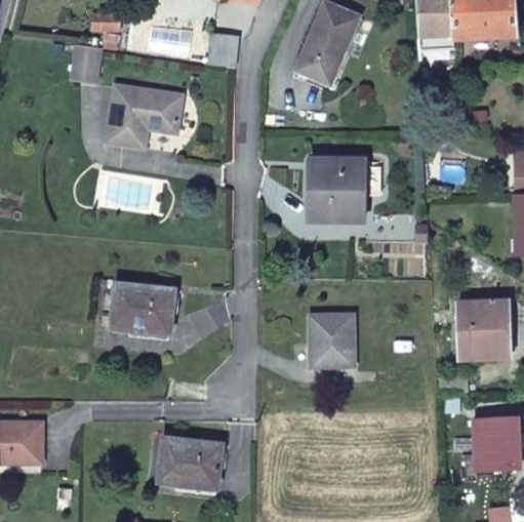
[(327,0),(297,68),(329,81),(362,14),(329,0),(327,0)]
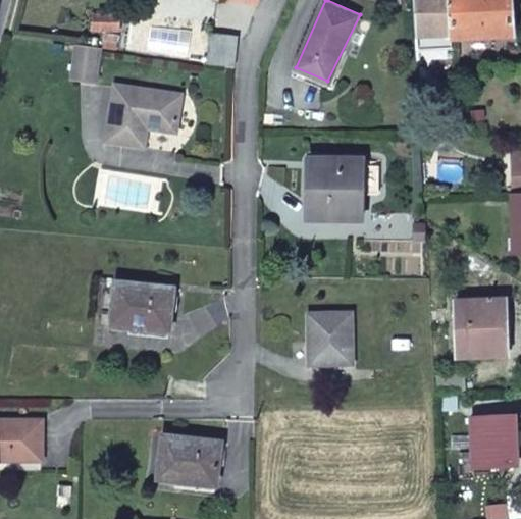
[(416,0),(419,46),(454,44),(454,36),(451,0),(416,0)]
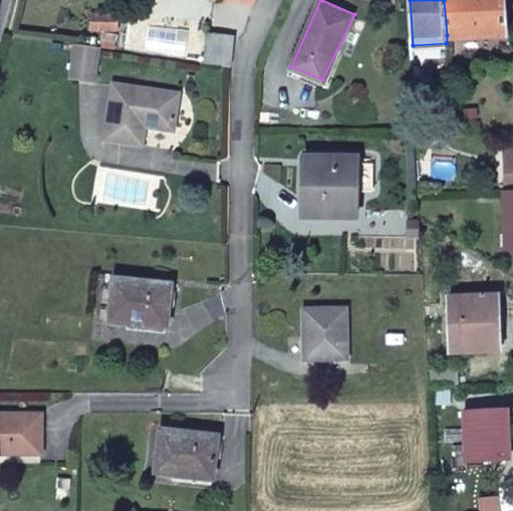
[(444,0),(447,35),(506,31),(504,0),(444,0)]
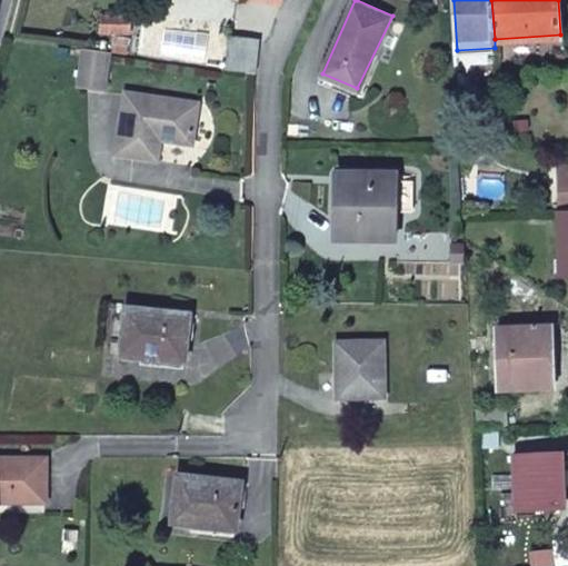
[(102,28),(130,30),(131,12),(103,11),(102,28)]
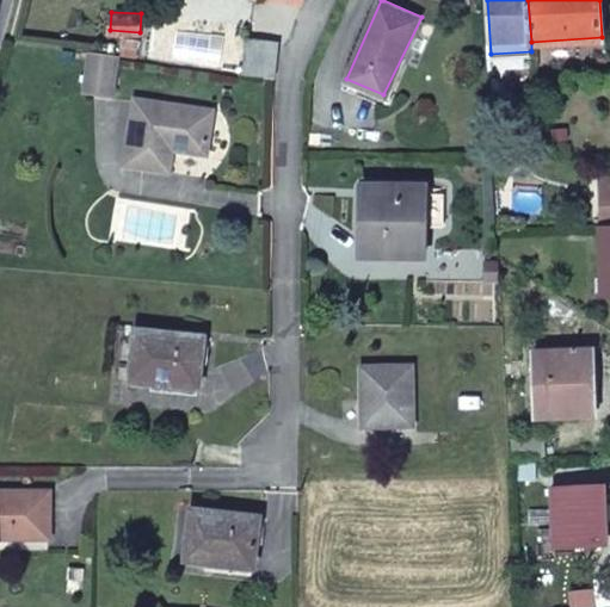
[(139,44),(140,32),(110,30),(110,42),(139,44)]
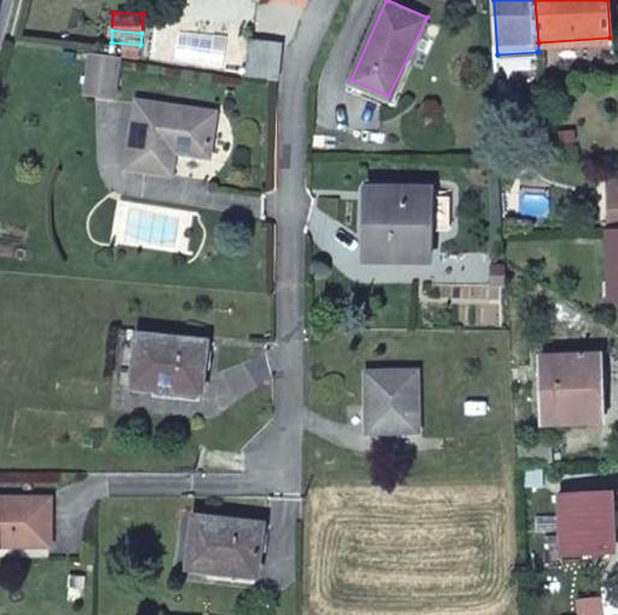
[(253,38),(250,71),(279,75),(282,40),(253,38)]
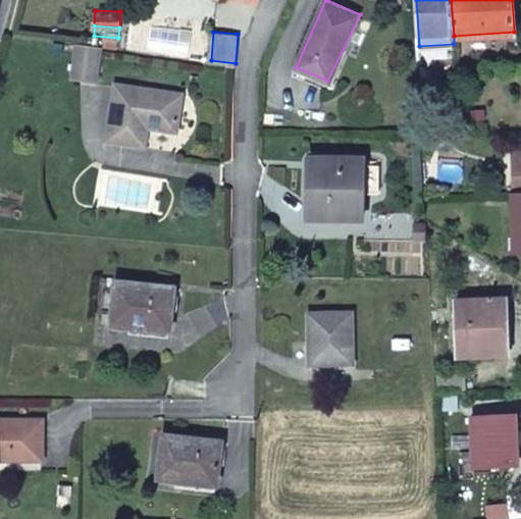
[(98,45),(75,43),(71,76),(94,80),(98,45)]
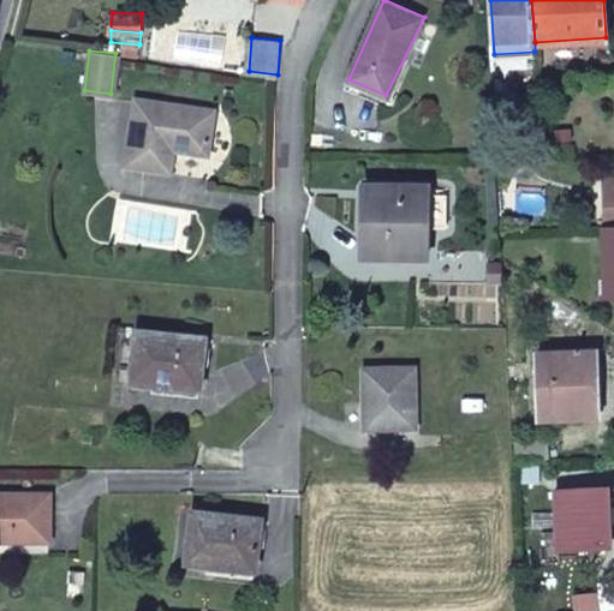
[(215,108),(137,96),(127,162),(172,169),(174,148),(209,153),(215,108)]
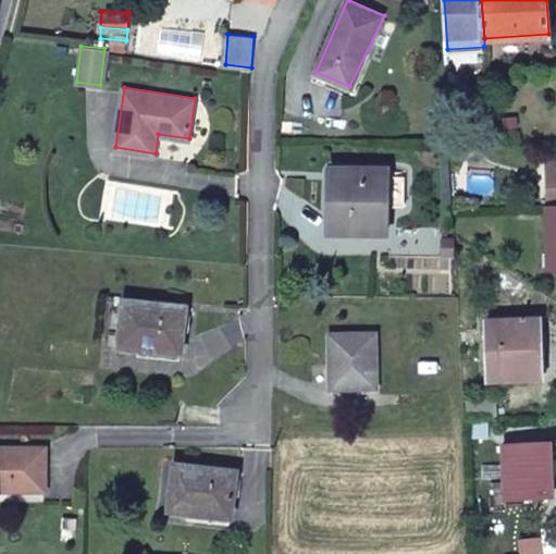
[(555,159),(546,157),(546,185),(555,184),(555,159)]
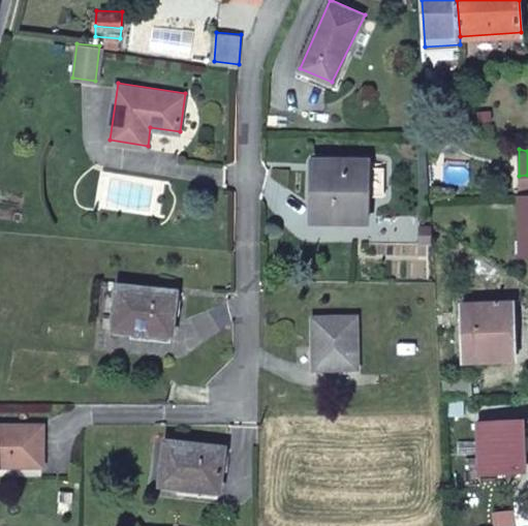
[(369,221),(369,194),(369,166),(369,158),(317,158),(316,207),(323,207),(323,220),(369,221)]
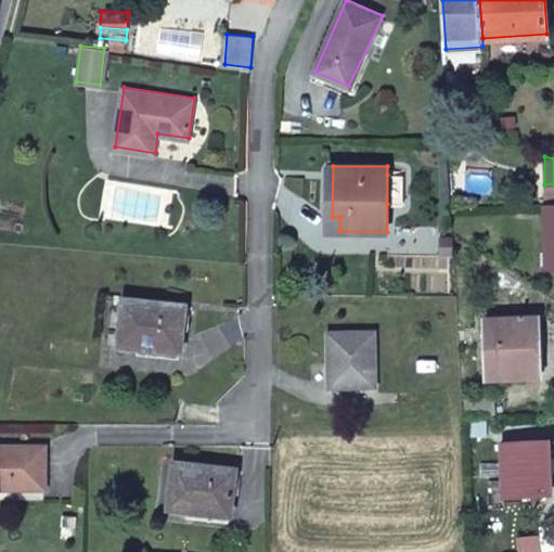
[(387,175),(387,204),(403,204),(403,175),(387,175)]
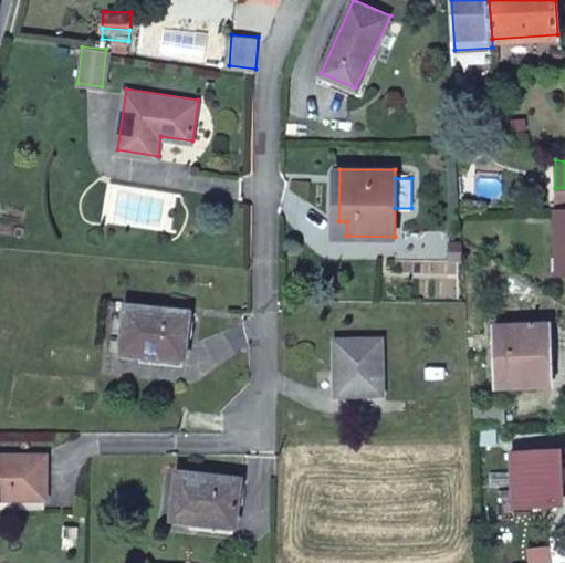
[(564,187),(555,188),(555,207),(564,206),(564,187)]
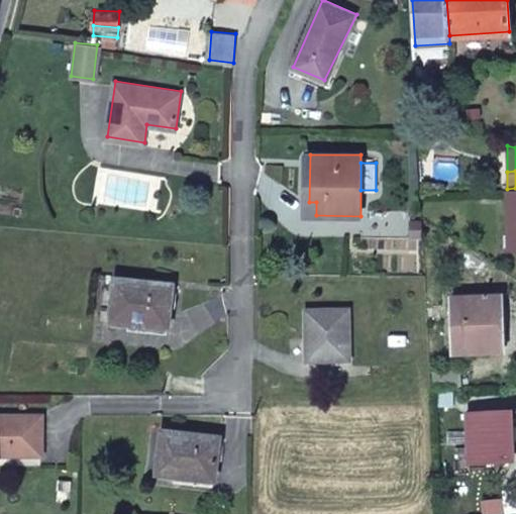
[(515,188),(507,189),(510,247),(515,247),(515,188)]
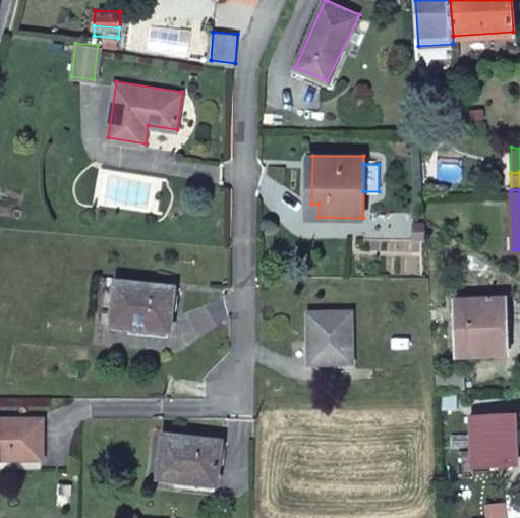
[(175,284),(117,278),(112,323),(171,329),(175,284)]
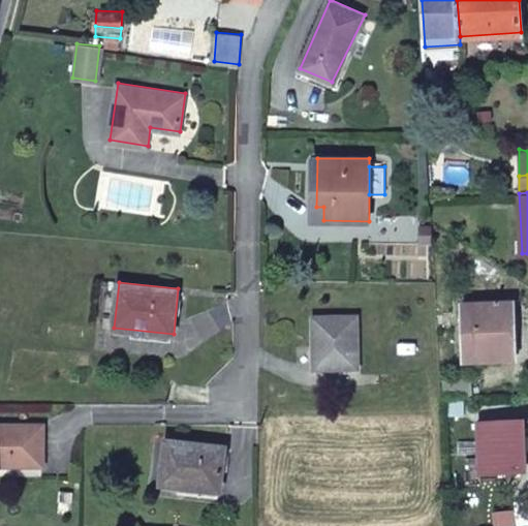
[(511,301),(464,303),(467,360),(516,358),(511,301)]
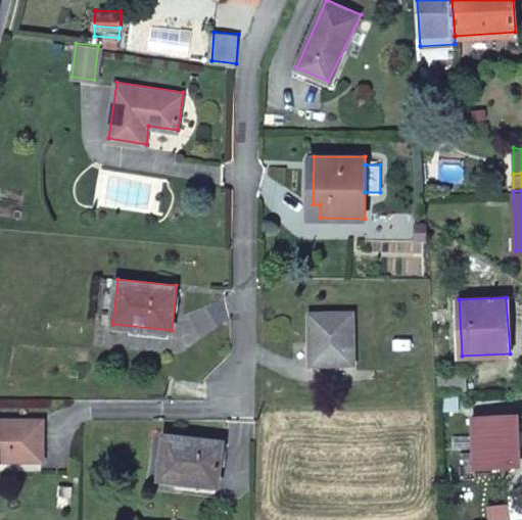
[(353,312),(310,313),(311,363),(353,363),(353,312)]
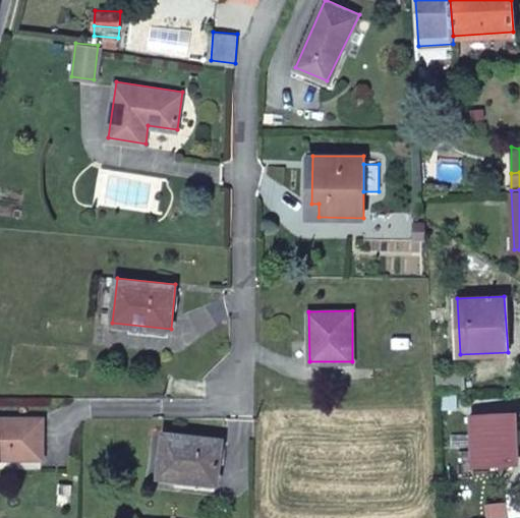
[(511,413),(471,414),(474,463),(513,462),(511,413)]
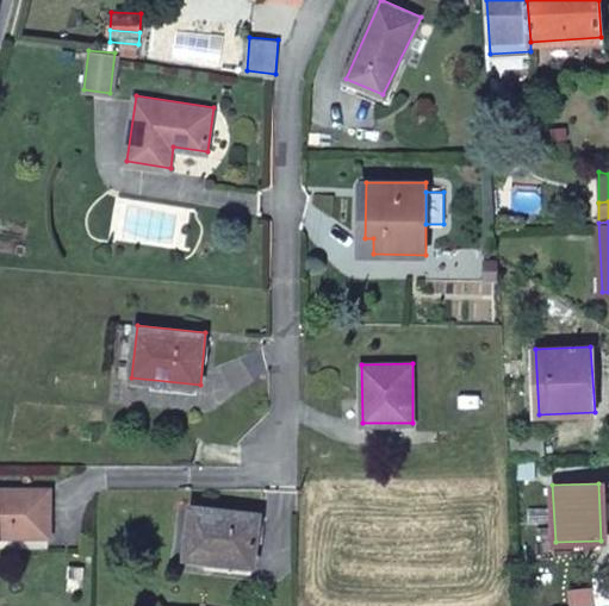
[(0,532),(49,533),(50,488),(0,487),(0,532)]
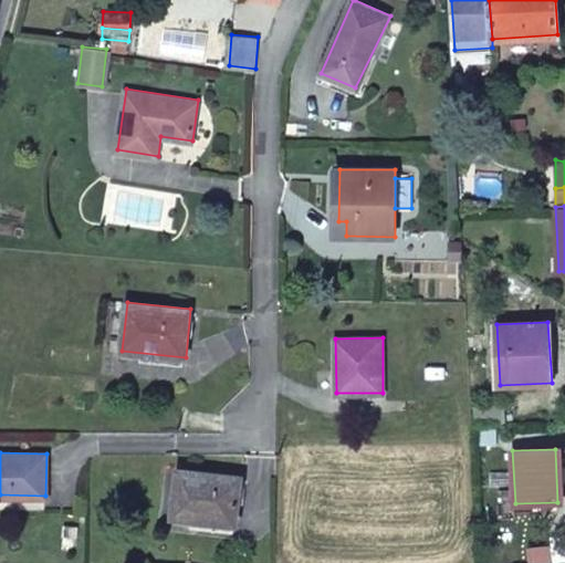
[(242,477),(177,470),(170,517),(237,524),(242,477)]
